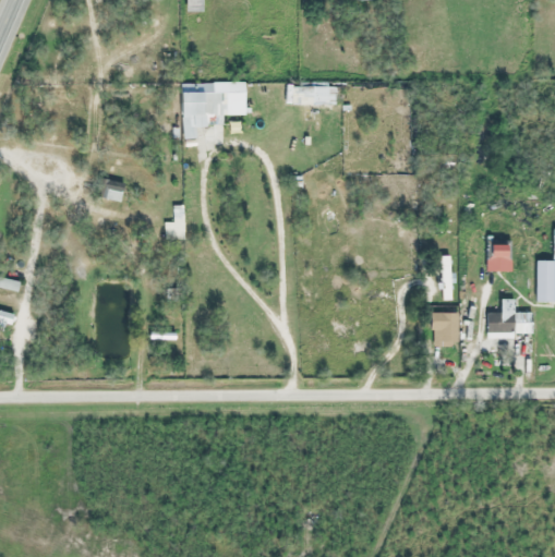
[(246,82),(182,83),(183,140),(198,138),(197,124),(225,123),(225,116),(248,116),(246,82)]
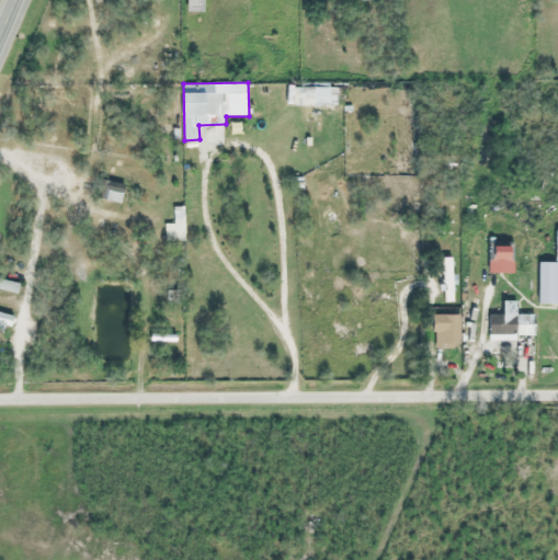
[(127,192),(109,176),(98,191),(116,205),(127,192)]
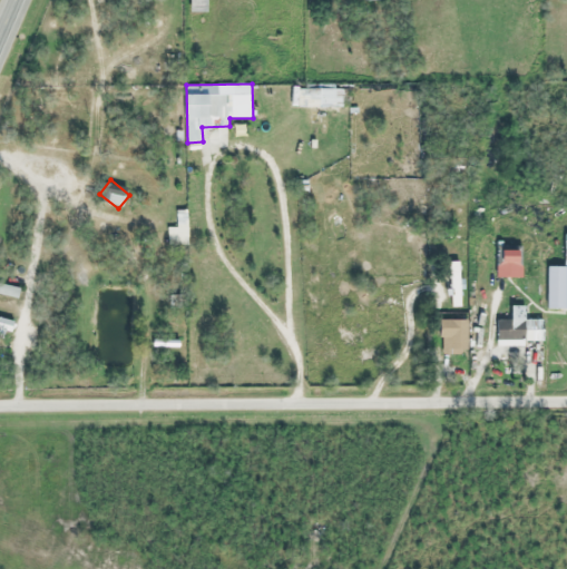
[(169,227),(169,247),(189,247),(189,211),(179,211),(179,227),(169,227)]
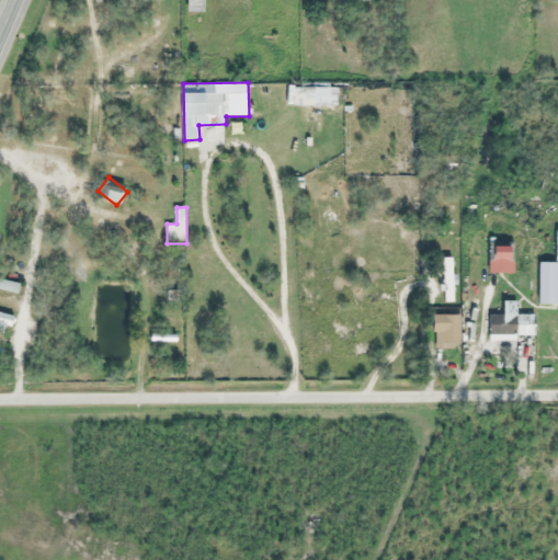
[(490,273),(514,273),(514,242),(490,242),(490,273)]
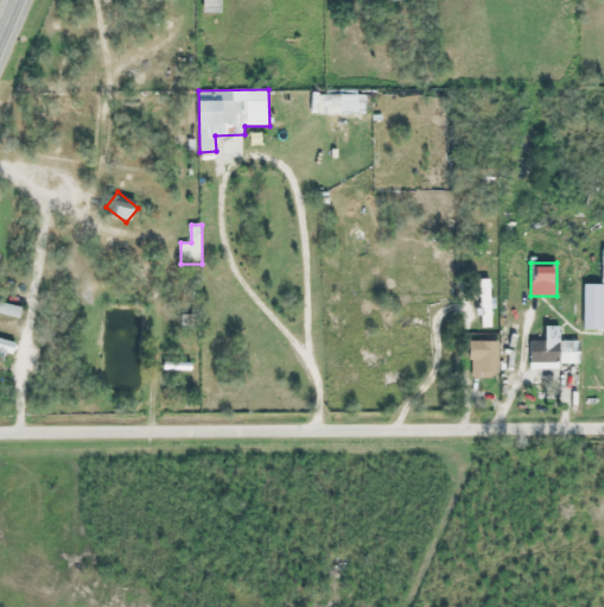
[(482,326),(491,326),(491,279),(482,279),(482,326)]
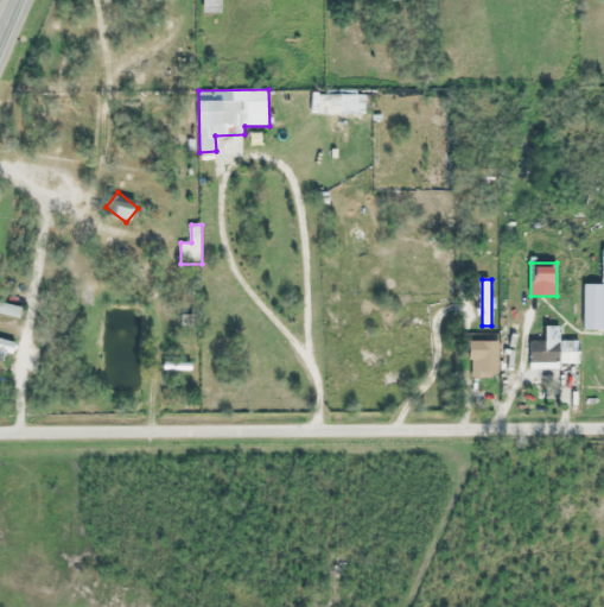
[(585,284),(584,329),(603,329),(603,284),(585,284)]
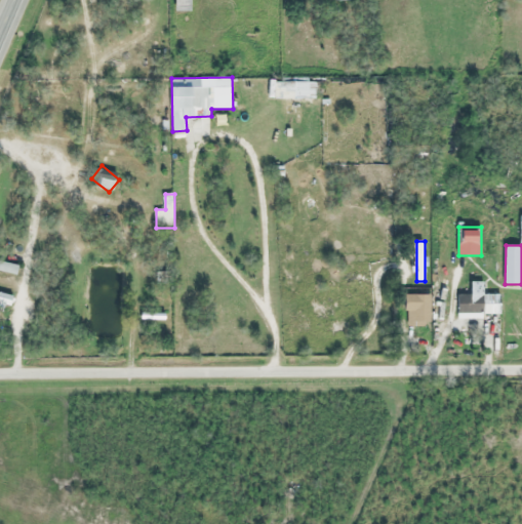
[(0,270),(18,274),(19,266),(0,260),(0,270)]
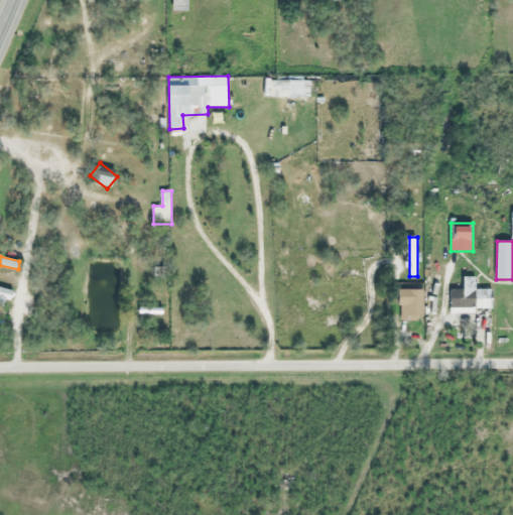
[(477,288),(477,276),(465,276),(465,288),(452,289),(453,313),(477,313),(477,308),(493,308),(493,288),(477,288)]
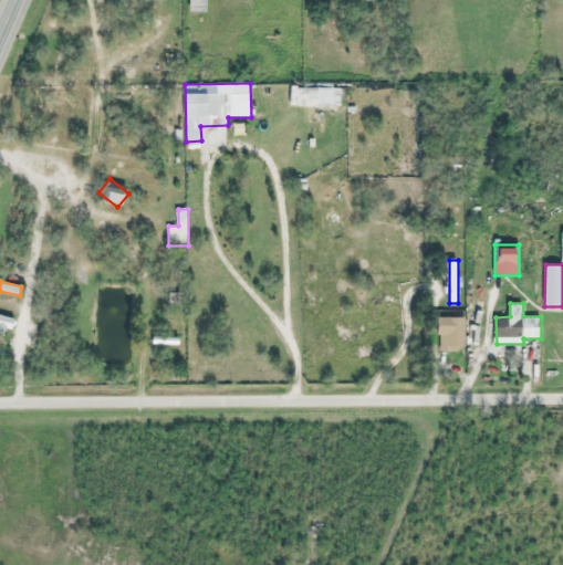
[(0,326),(13,330),(16,318),(0,314),(0,326)]
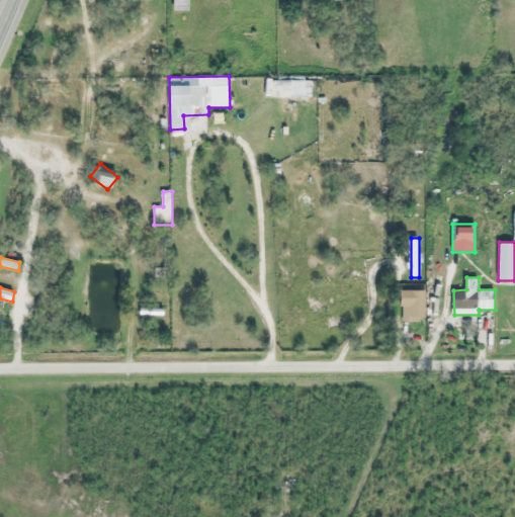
[(427,290),(402,290),(402,308),(410,308),(410,321),(427,321),(427,290)]
